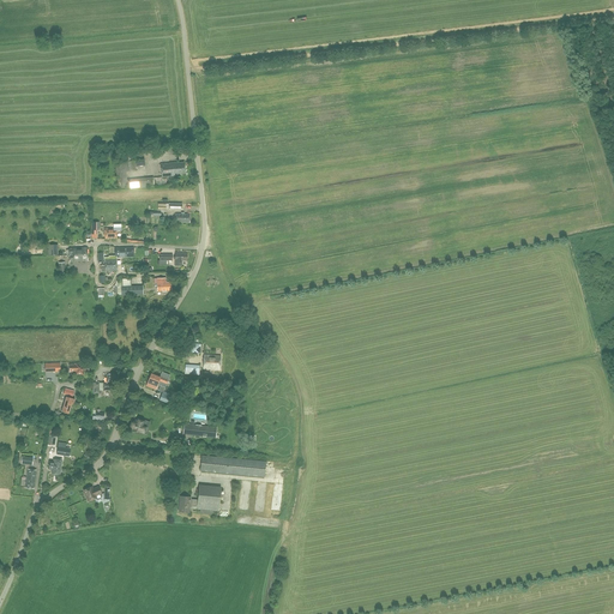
[(155,186),(154,176),(127,180),(126,172),(136,170),(134,166),(145,164),(144,160),(115,163),(119,187),(127,186),(128,188),(155,186)]
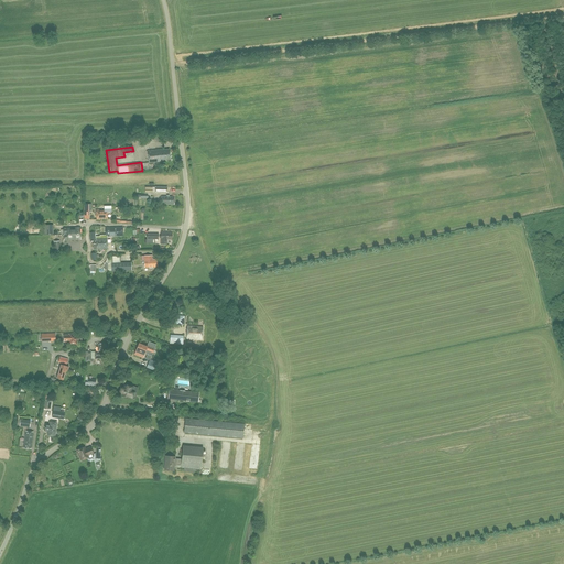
[(171,160),(170,149),(163,150),(163,149),(148,151),(149,163),(163,161),(171,160)]
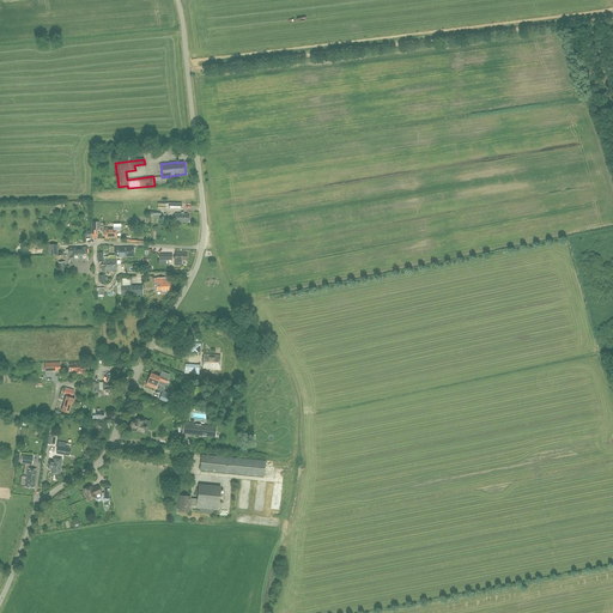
[(116,238),(116,230),(121,230),(121,225),(114,225),(114,228),(105,228),(105,238),(116,238)]
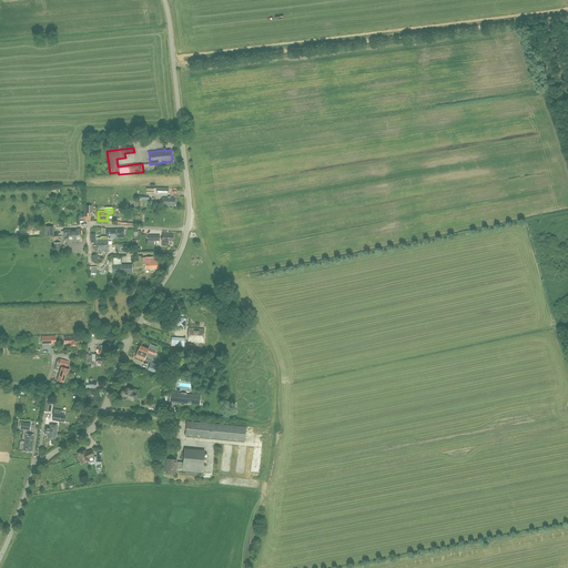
[(123,237),(123,230),(107,230),(107,236),(101,236),(101,237),(97,237),(97,245),(108,245),(108,237),(123,237)]
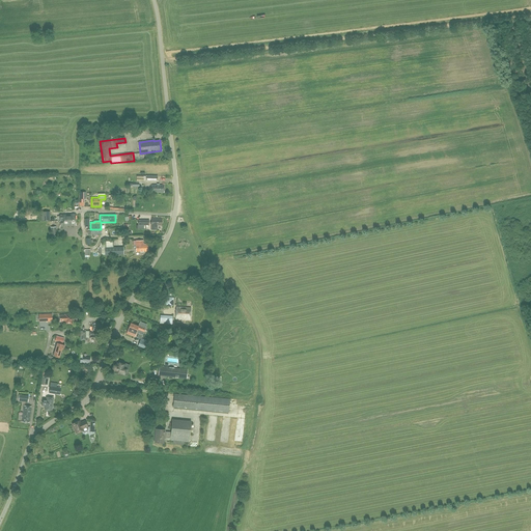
[(162,226),(162,219),(151,219),(151,230),(158,230),(158,225),(162,226)]
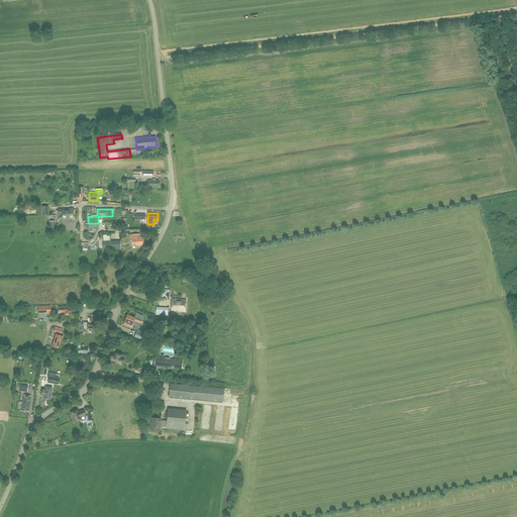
[(63,226),(63,231),(74,231),(74,221),(59,221),(59,226),(63,226)]
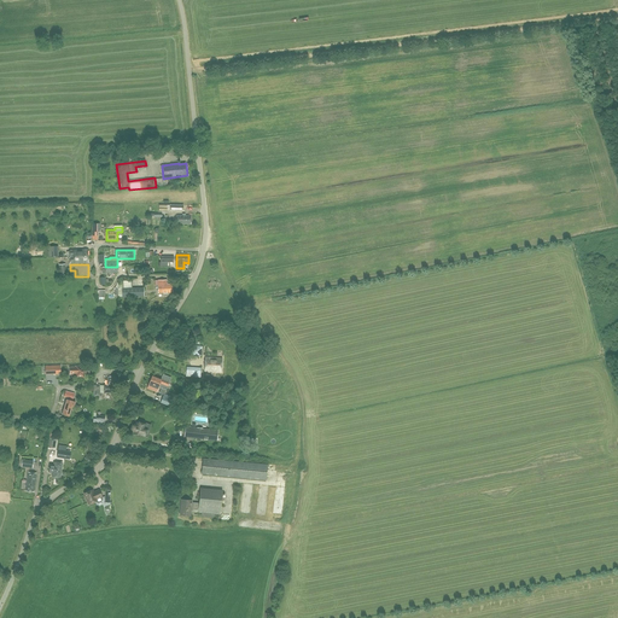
[(145,296),(144,287),(133,289),(132,280),(122,281),(120,281),(120,285),(118,285),(118,287),(120,287),(120,289),(118,289),(118,297),(145,296)]
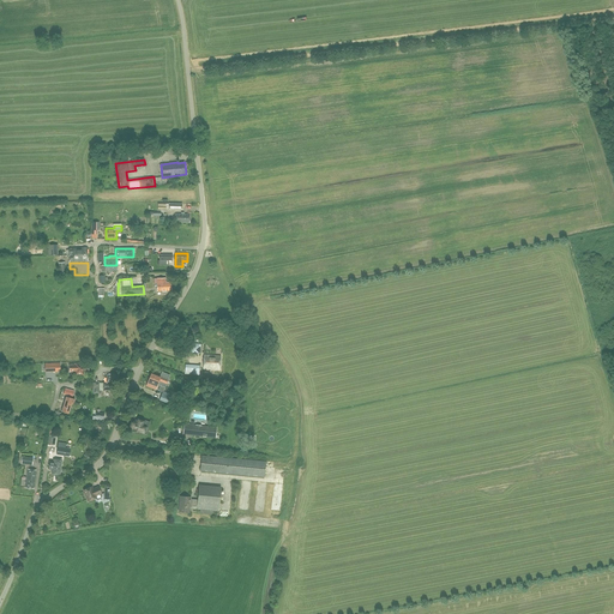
[(172,290),(170,282),(166,283),(166,278),(155,278),(155,284),(157,283),(157,292),(172,290)]
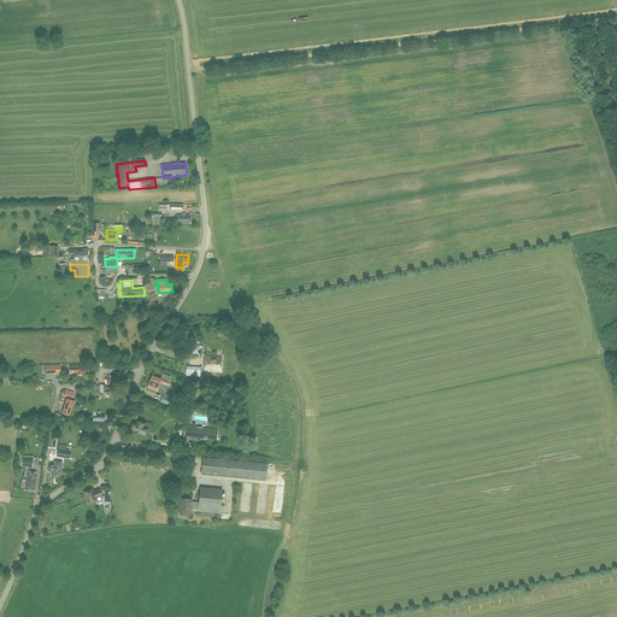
[(201,354),(201,346),(192,345),(191,354),(201,354)]
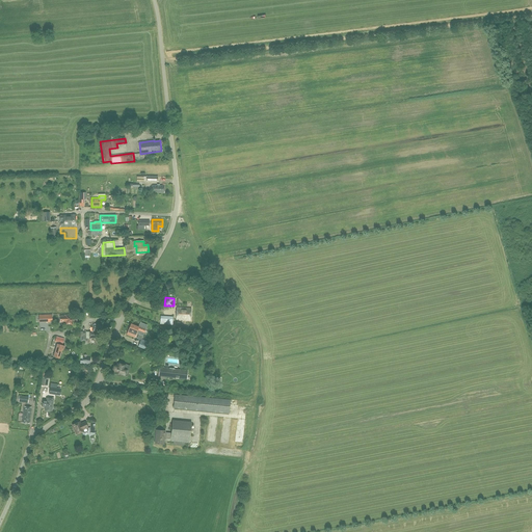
[(190,321),(191,309),(177,308),(176,320),(190,321)]
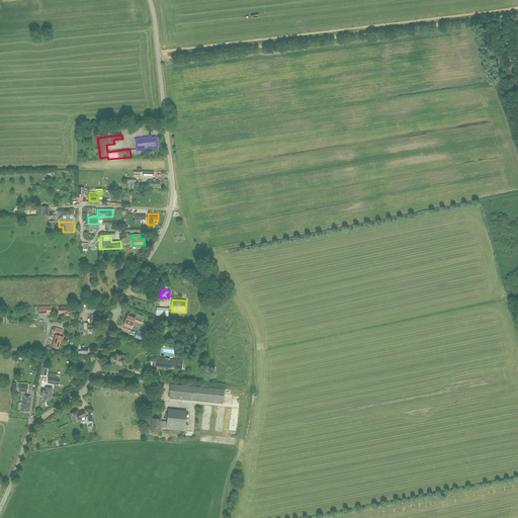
[(75,314),(75,308),(70,309),(70,307),(64,307),(64,308),(59,308),(59,314),(66,313),(66,317),(71,316),(71,314),(75,314)]
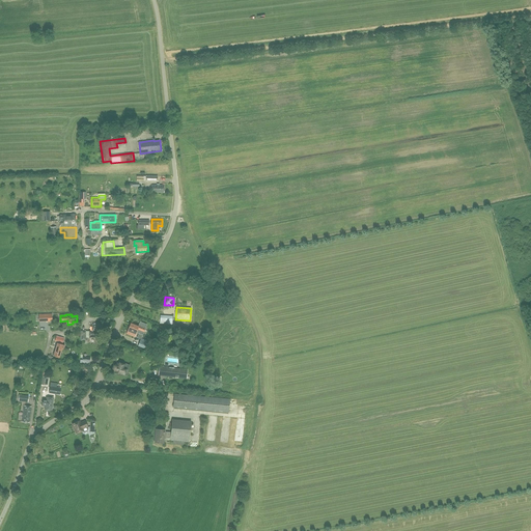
[(172,325),(172,316),(161,315),(160,324),(172,325)]
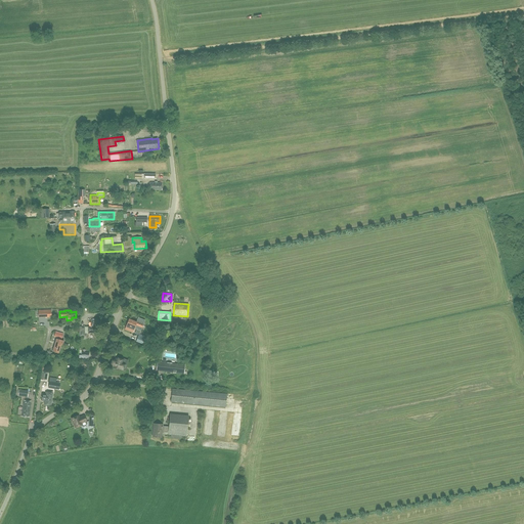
[(141,331),(144,320),(138,317),(136,322),(129,319),(125,330),(133,333),(134,328),(141,331)]
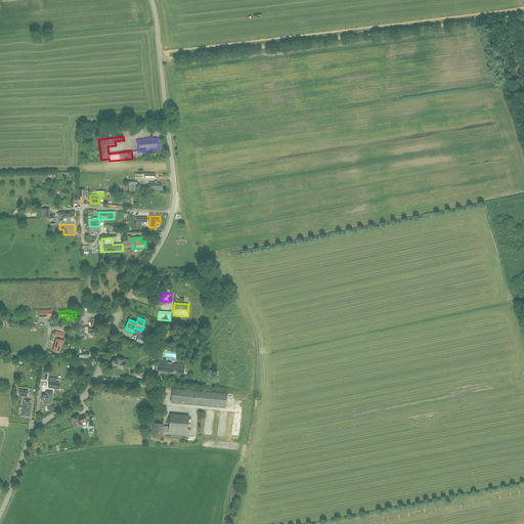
[(100,329),(100,319),(91,319),(91,326),(87,326),(87,333),(96,334),(96,329),(100,329)]
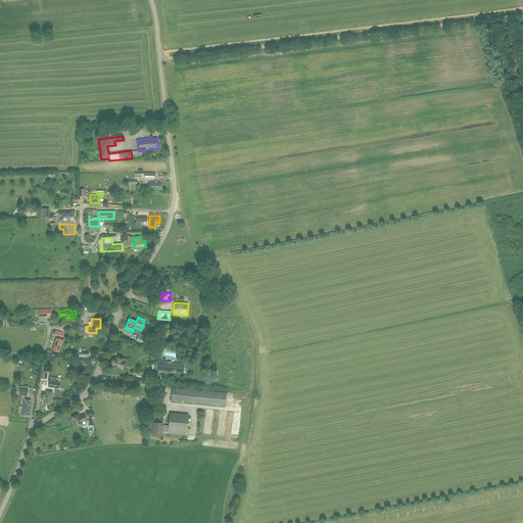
[(144,344),(147,336),(139,333),(139,334),(136,341),(144,344)]
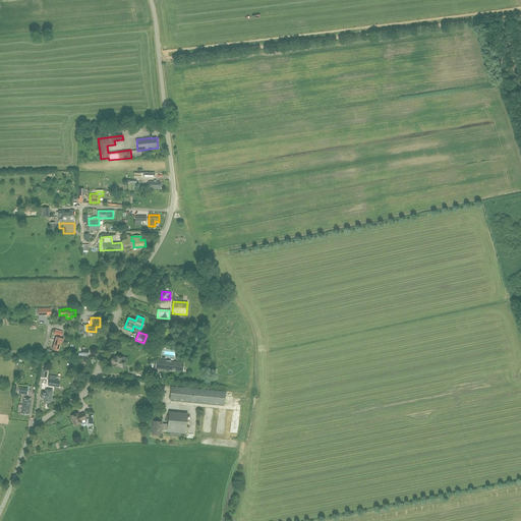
[(58,351),(60,343),(60,342),(62,343),(63,339),(57,337),(55,342),(53,349),(58,351)]
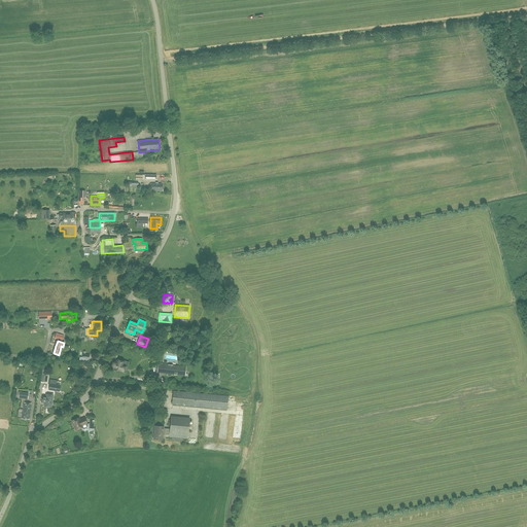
[(114,370),(119,372),(119,371),(125,373),(127,372),(128,369),(128,366),(129,362),(125,361),(125,362),(117,359),(116,362),(113,361),(113,362),(112,363),(111,365),(111,366),(111,367),(115,370),(114,370)]
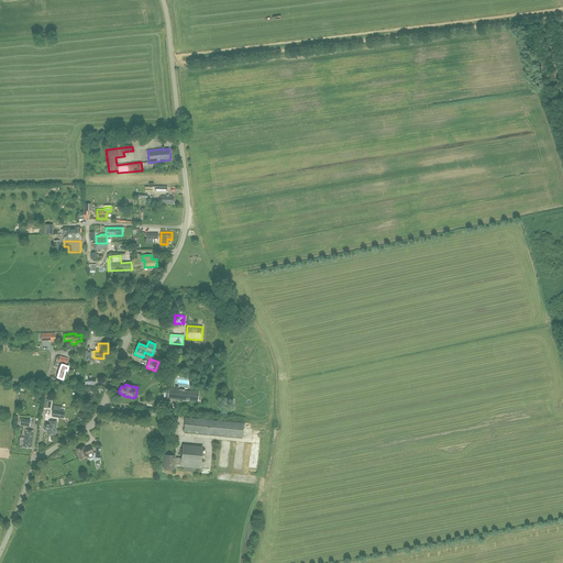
[(167,398),(198,401),(199,392),(168,388),(167,398)]
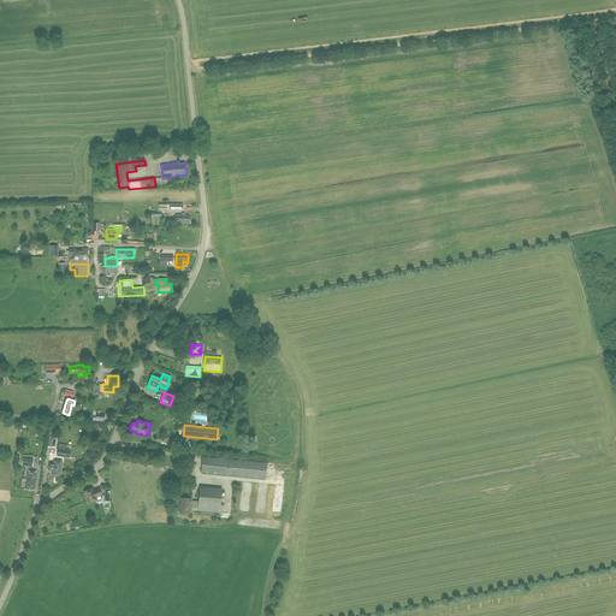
[(265,479),(267,463),(202,457),(201,473),(265,479)]
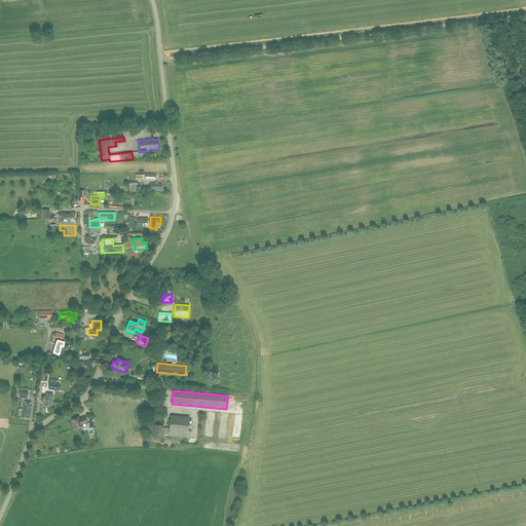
[(51,407),(53,395),(53,393),(51,392),(50,395),(46,393),(45,396),(42,395),(41,402),(44,403),(44,406),(51,407)]
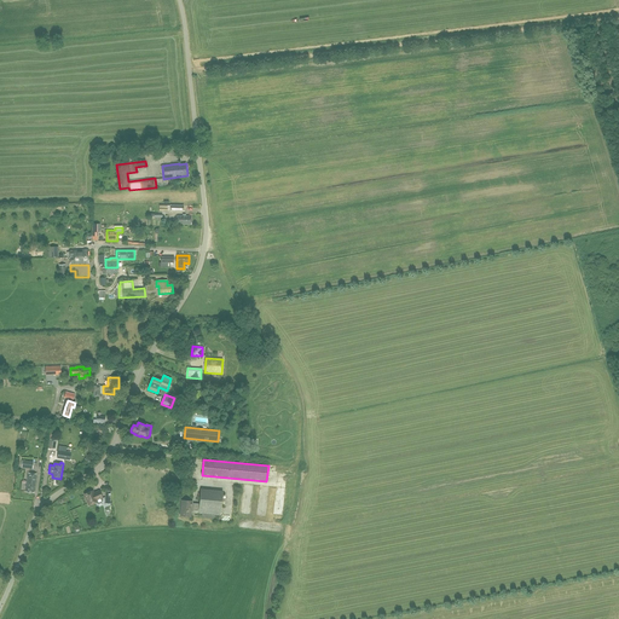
[(34,493),(35,487),(36,474),(28,473),(25,492),(34,493)]
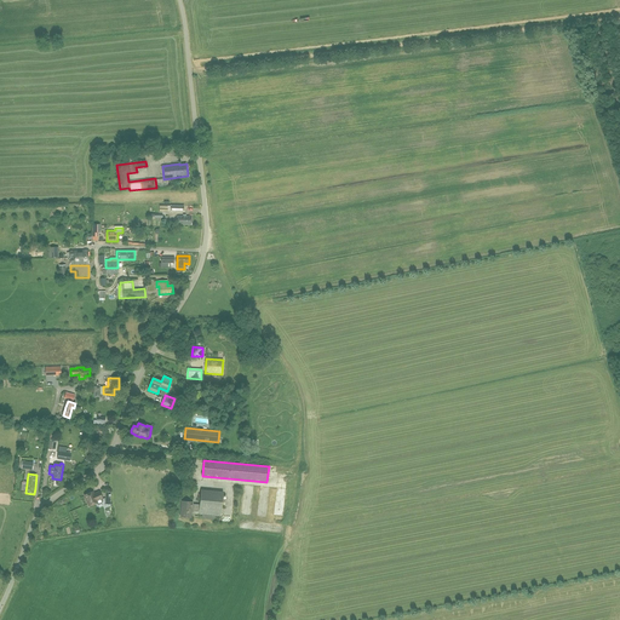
[(220,516),(223,492),(201,491),(200,505),(193,504),(193,503),(182,501),(181,517),(191,517),(191,512),(199,512),(199,514),(220,516)]
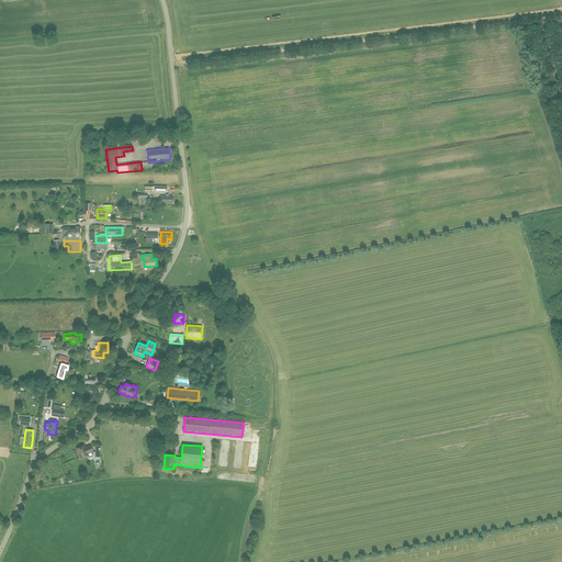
[(92,456),(93,453),(90,446),(85,448),(85,447),(85,446),(76,449),(80,459),(88,456),(88,458),(92,456)]
